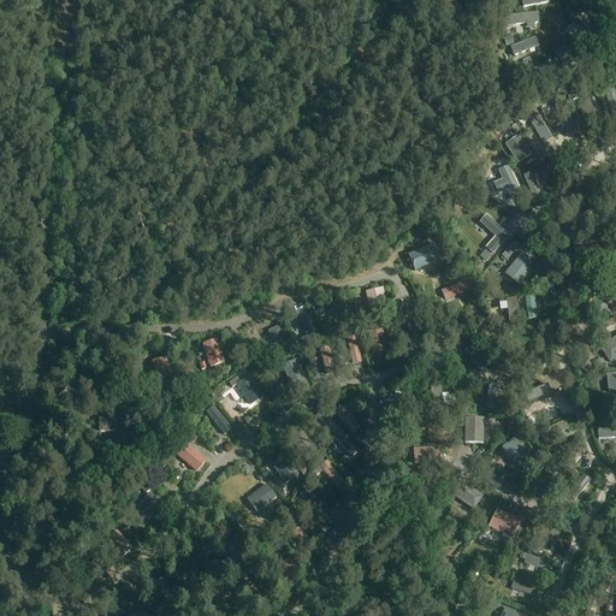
[(604,94),(612,123),(615,122),(615,95),(615,96),(614,92),(604,94)]
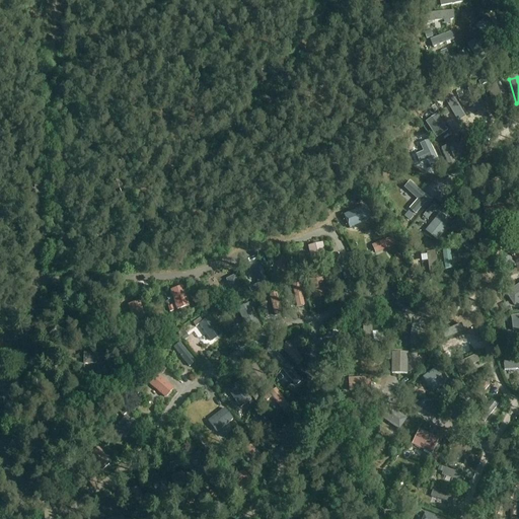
[(465,136),(458,138),(461,145),(467,142),(465,136)]
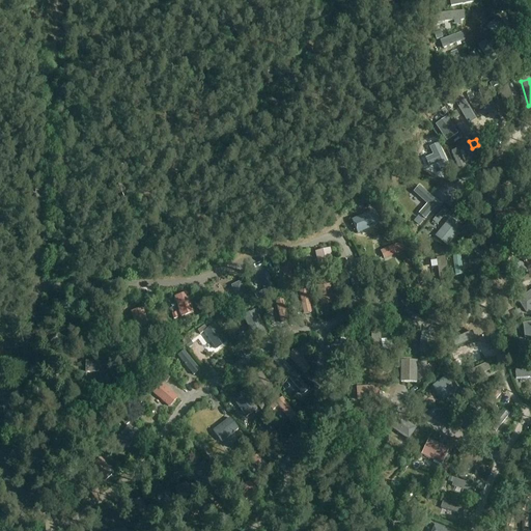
[(413,170),(428,154),(420,145),(404,162),(413,170)]
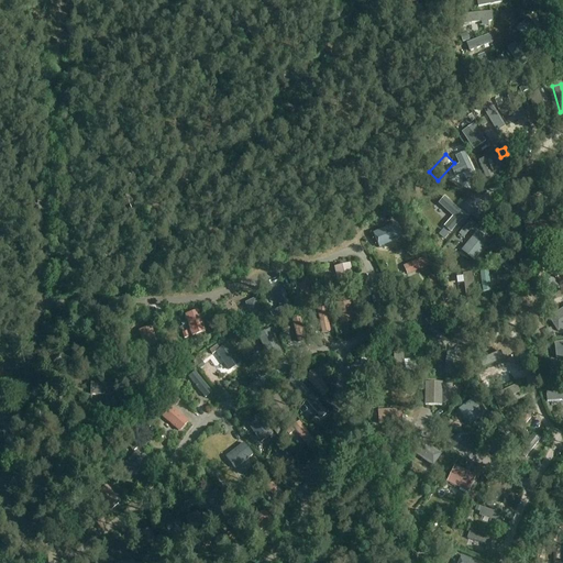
[(446,200),(441,207),(453,217),(444,227),(450,232),(464,217),(446,200)]
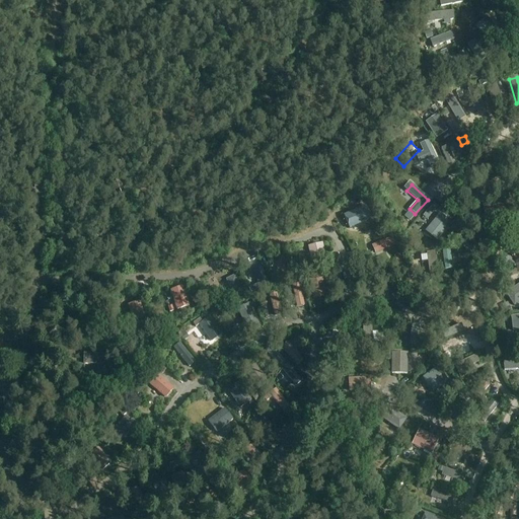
[(380,202),(398,206),(399,199),(381,195),(380,202)]
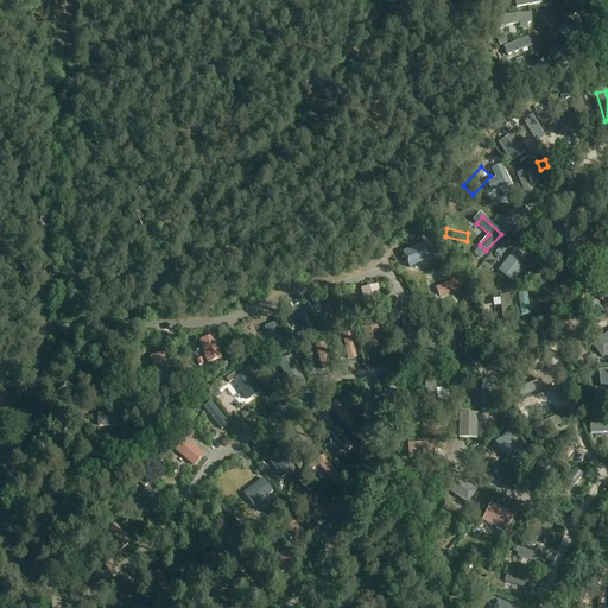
[(405,252),(411,266),(436,255),(430,242),(405,252)]
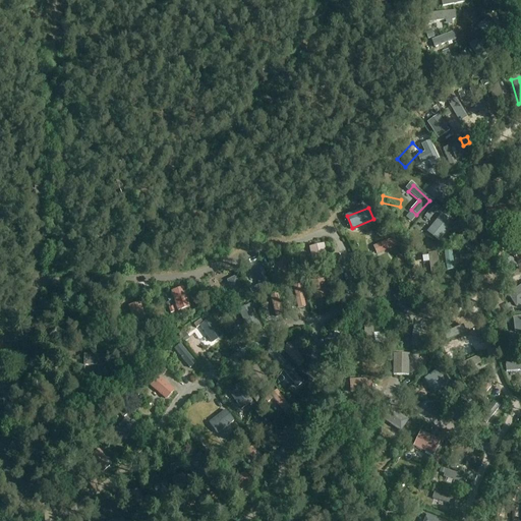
[(411,214),(406,210),(402,215),(407,219),(411,214)]
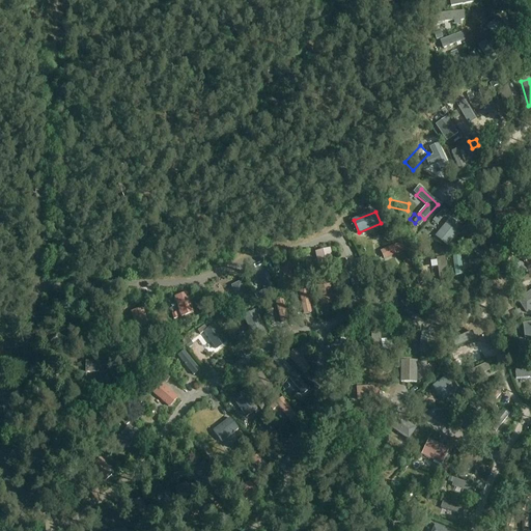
[(440,236),(434,230),(439,225),(430,218),(414,235),(428,249),(440,236)]
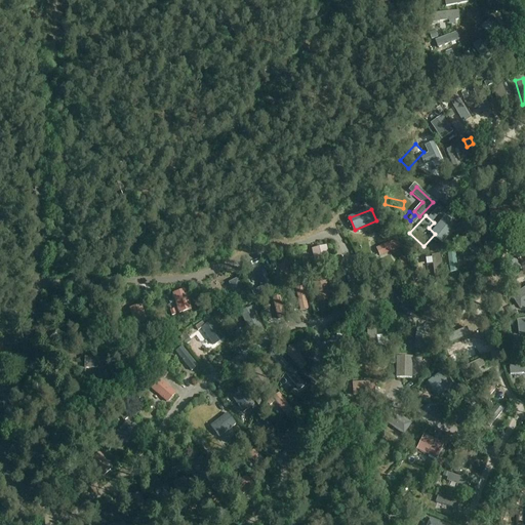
[(397,238),(375,248),(379,256),(401,247),(397,238)]
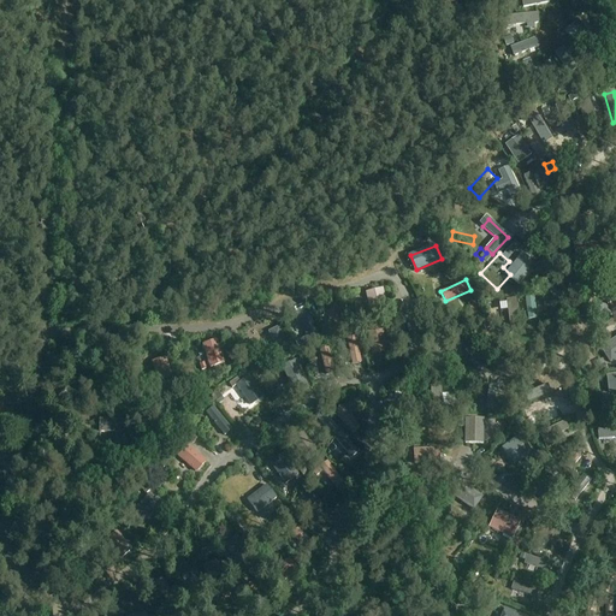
[(381,289),(366,292),(371,314),(386,311),(381,289)]
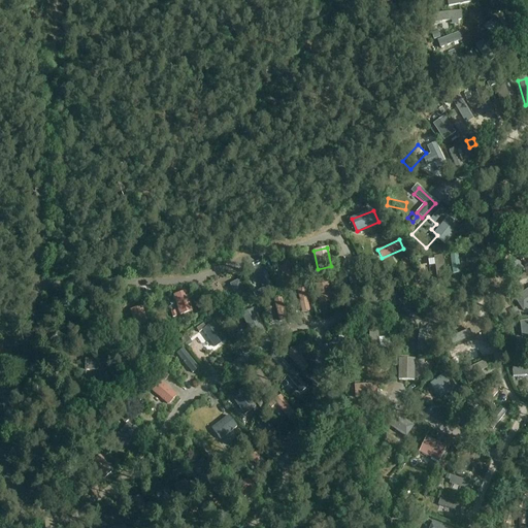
[(294,284),(294,277),(288,276),(290,262),(283,261),(281,282),(294,284)]
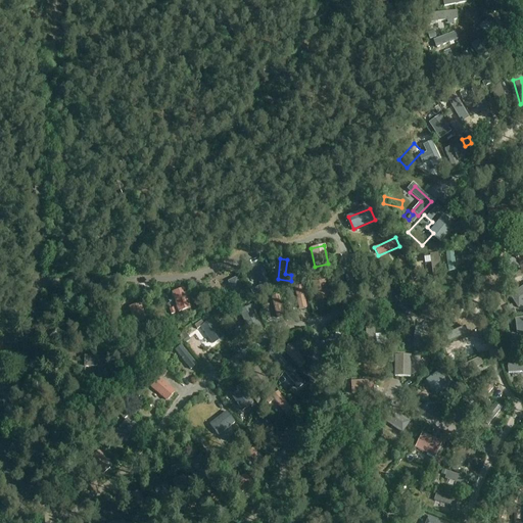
[(263,270),(255,273),(263,292),(271,289),(263,270)]
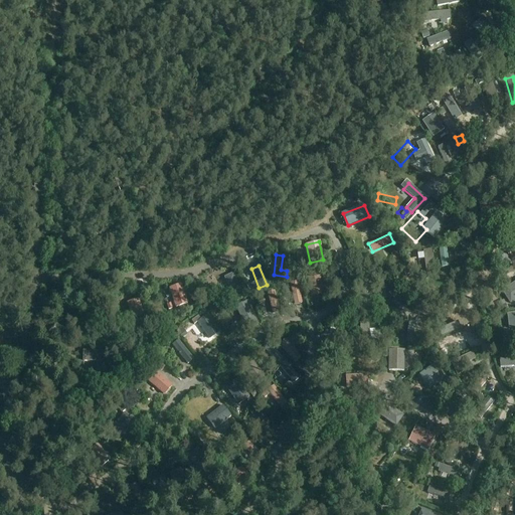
[(232,274),(224,278),(230,290),(225,292),(229,300),(242,294),(232,274)]
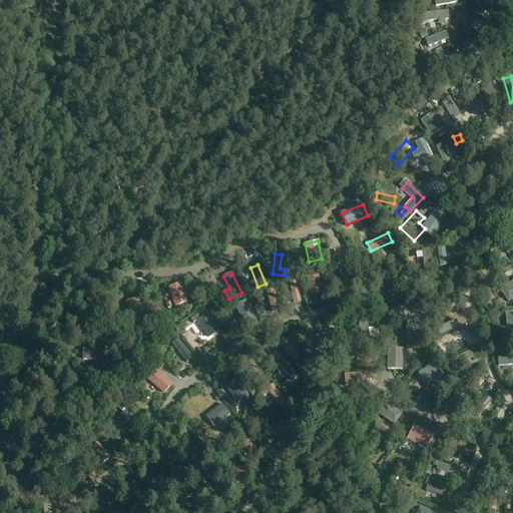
[(309,295),(322,293),(319,275),(306,278),(309,295)]
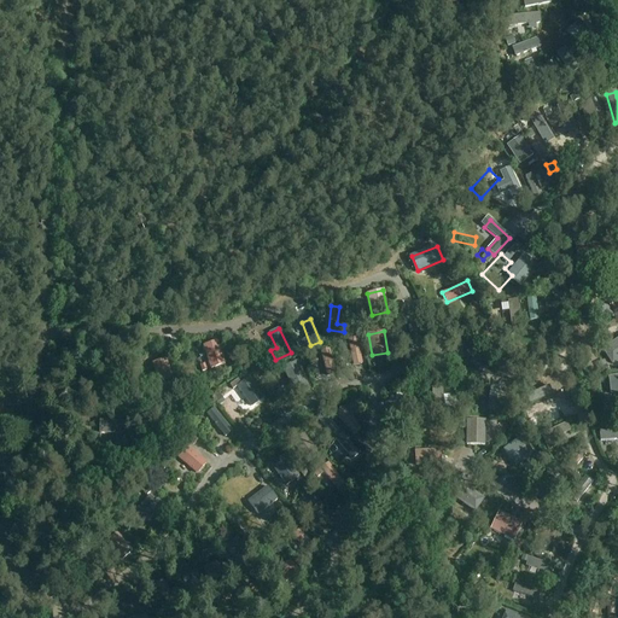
[(455,360),(465,339),(458,336),(448,356),(455,360)]
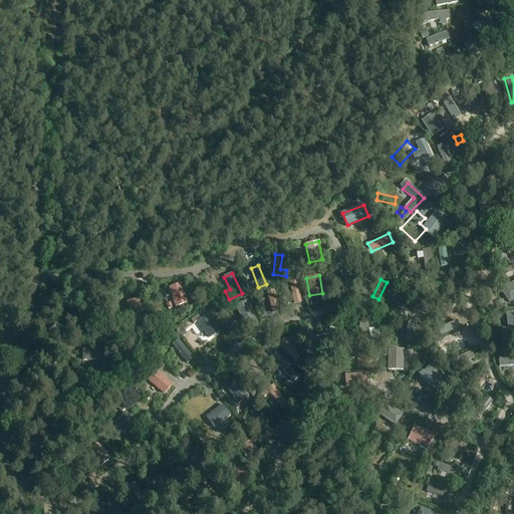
[(513,280),(500,289),(509,302),(513,298),(513,280)]
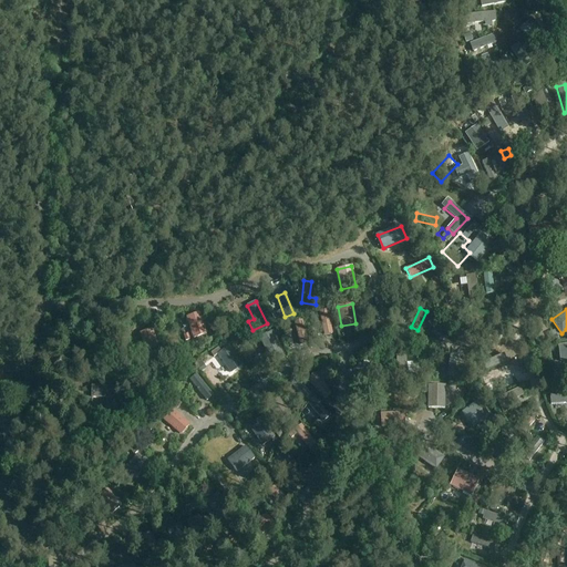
[(327,310),(319,311),(323,336),(331,333),(327,310)]
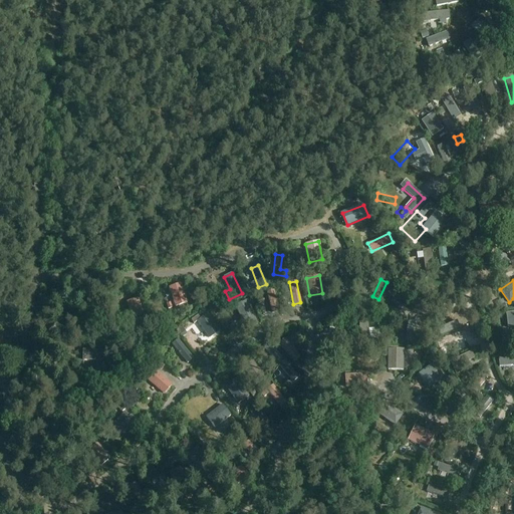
[(190,301),(183,282),(171,287),(178,305),(190,301)]
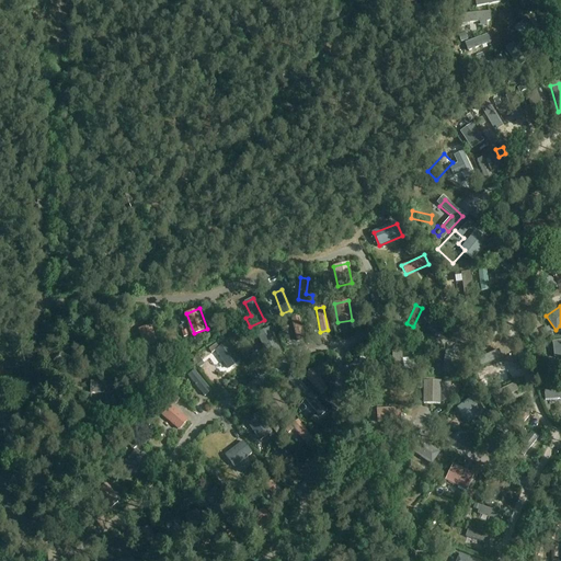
[(297,342),(306,340),(298,317),(290,319),(297,342)]
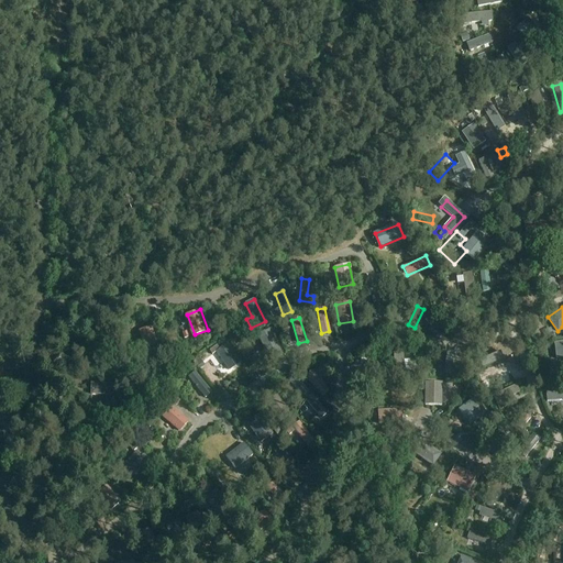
[(158,343),(153,326),(140,329),(144,346),(158,343)]
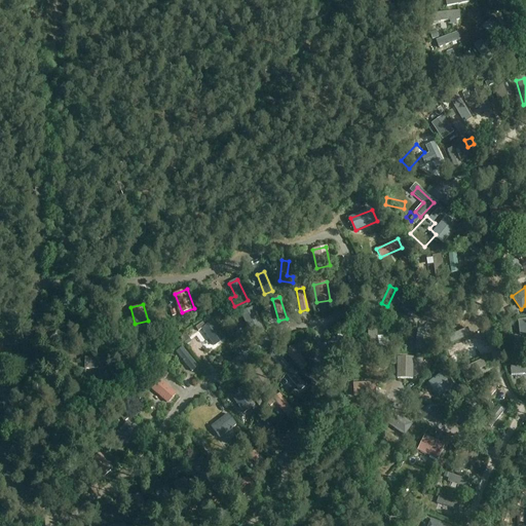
[(516,310),(510,313),(511,314),(513,318),(513,320),(519,316),(516,310)]
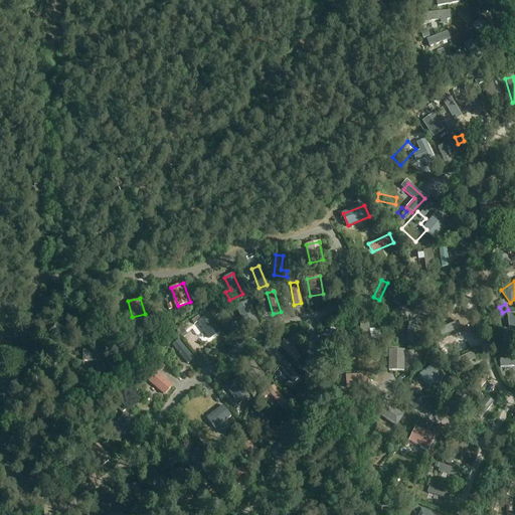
[(247,305),(236,310),(246,328),(256,323),(247,305)]
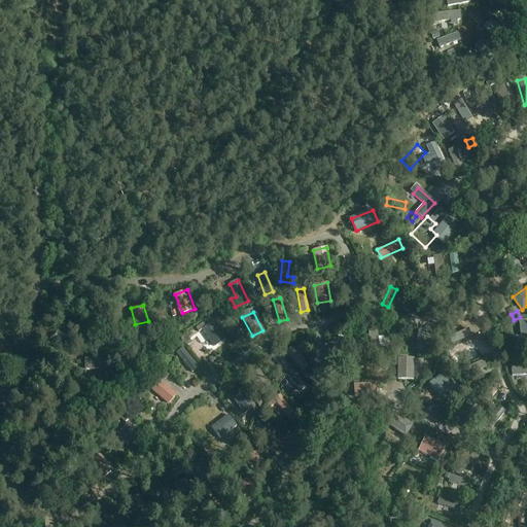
[(212,322),(202,329),(213,347),(224,340),(212,322)]
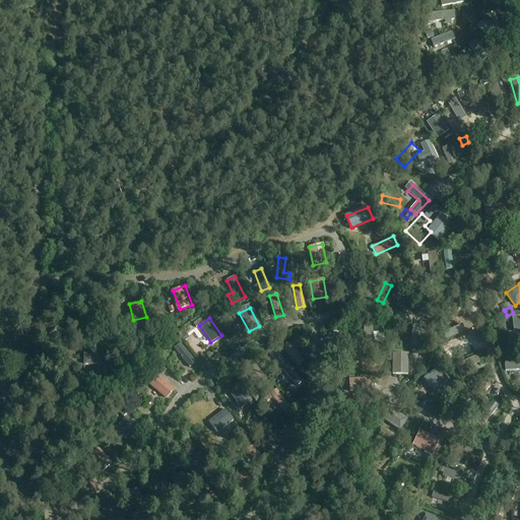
[(145,320),(137,322),(139,328),(147,326),(145,320)]
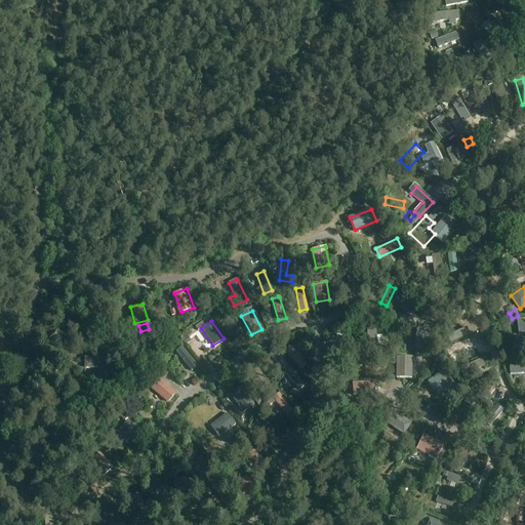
[(374,328),(366,329),(370,354),(378,352),(374,328)]
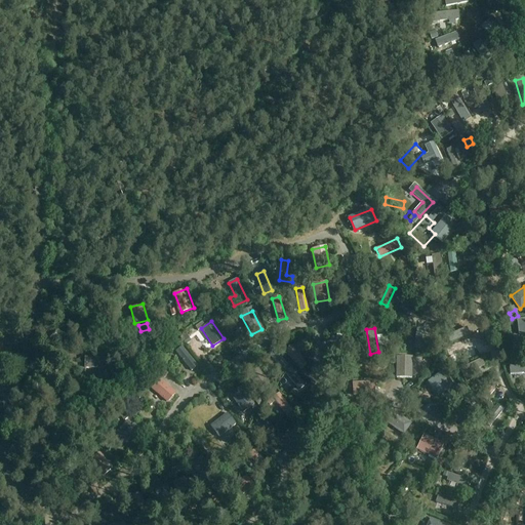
[(415,332),(414,339),(413,348),(413,349),(418,350),(421,333),(415,332)]
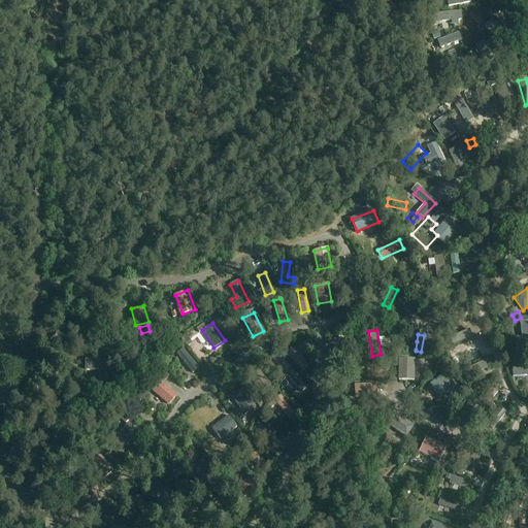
[(177,339),(174,335),(167,341),(171,345),(177,339)]
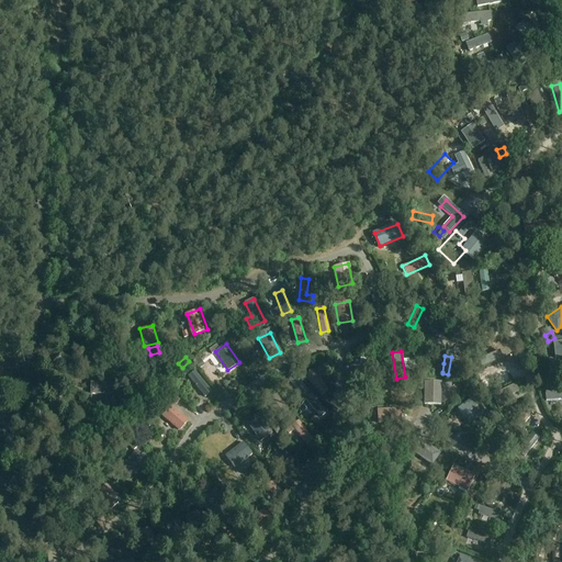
[(199,369),(204,366),(199,357),(193,361),(199,369)]
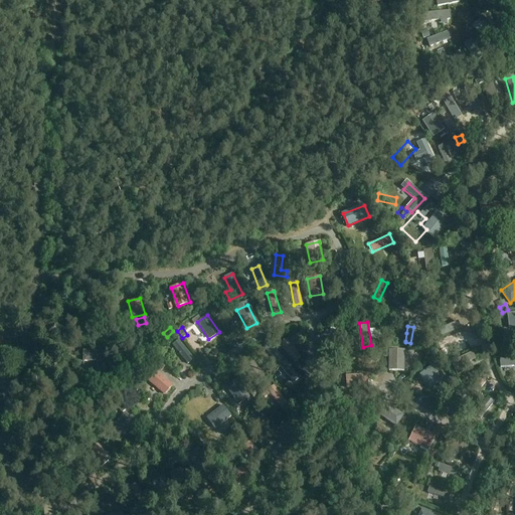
[(330,328),(328,335),(347,340),(349,333),(330,328)]
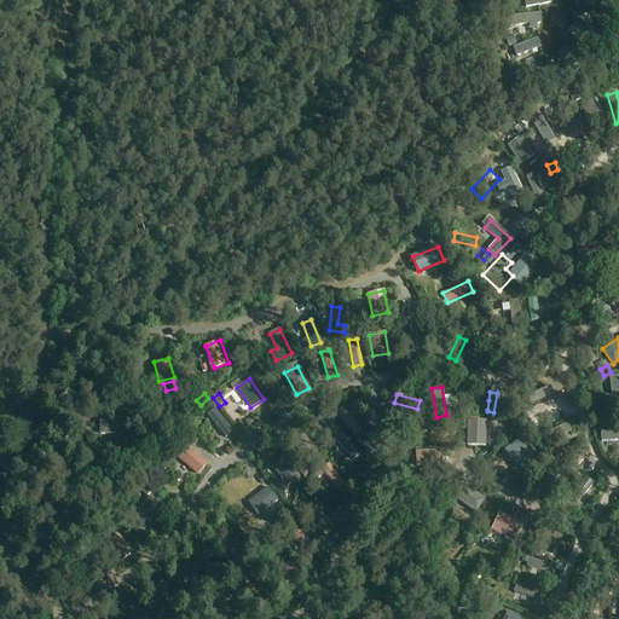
[(235,431),(218,408),(209,414),(226,437),(235,431)]
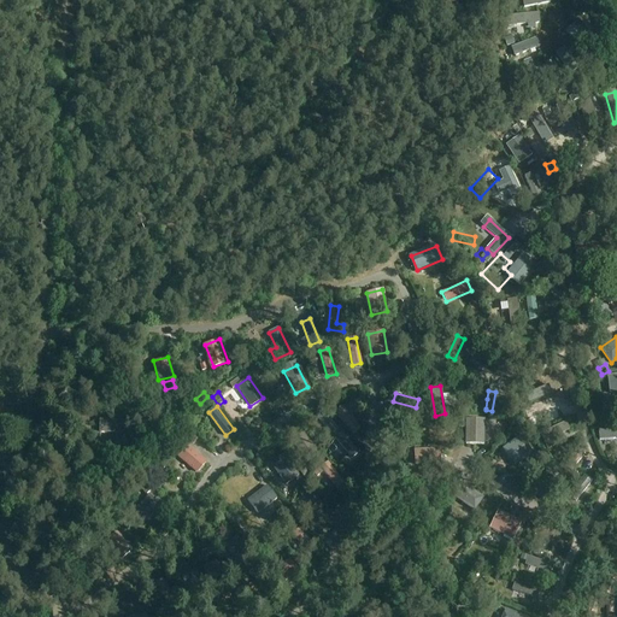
[(341,407),(334,412),(353,434),(359,428),(341,407)]
